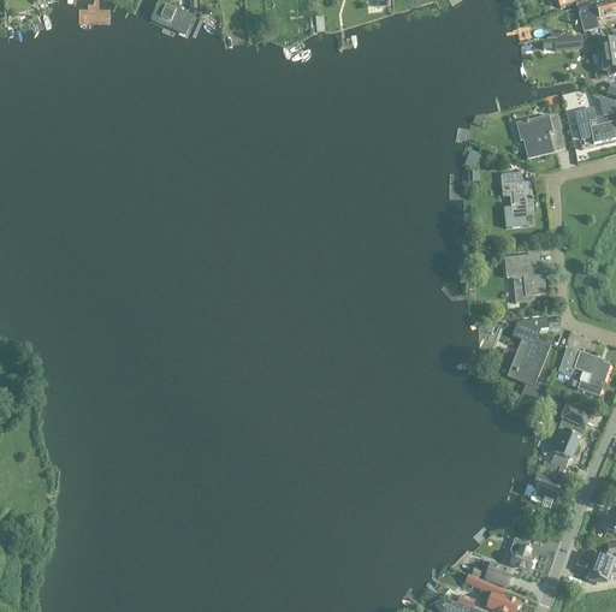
[(187,6),(172,0),(157,0),(147,19),(189,39),(200,12),(187,6)]
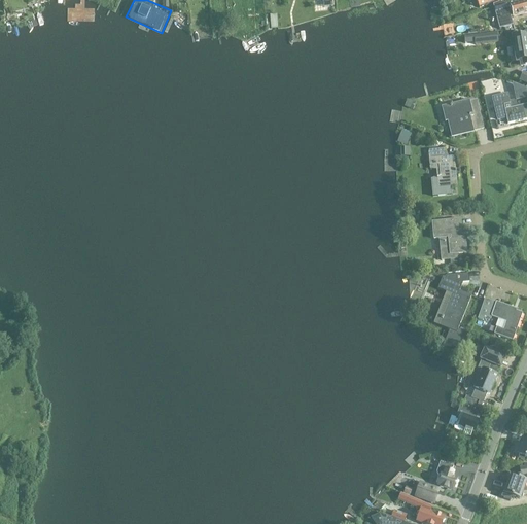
[(477,0),(479,5),(493,0),(498,0),(493,2),(499,27),(504,25),(504,27),(514,28),(511,14),(513,13),(513,14),(526,10),(526,3),(525,0),(477,0)]
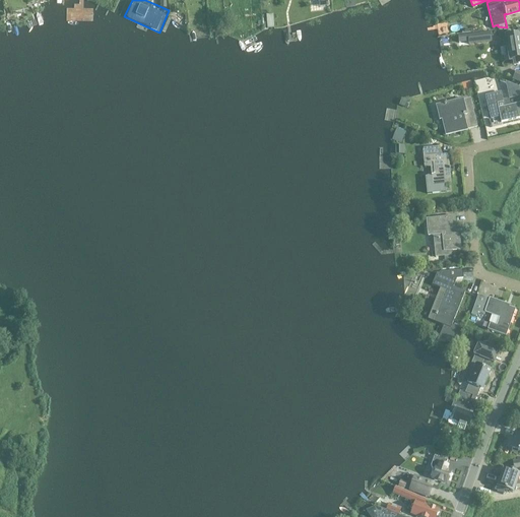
[(490,29),(458,34),(458,40),(468,39),(469,42),(491,39),(490,29)]
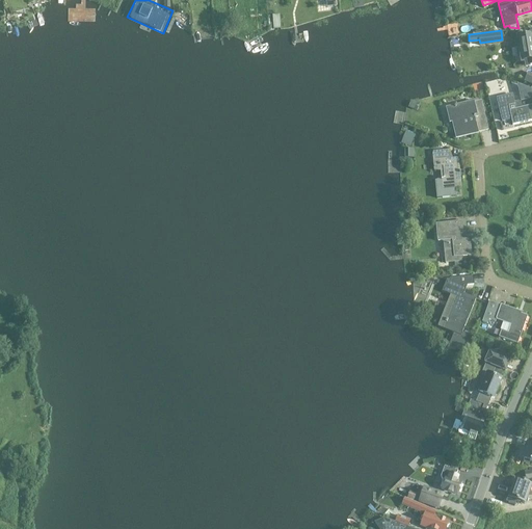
[(531,30),(516,32),(521,60),(525,59),(525,63),(531,62),(531,30)]
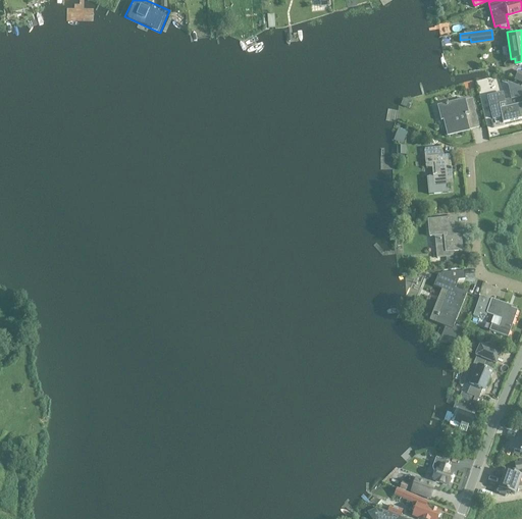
[(503,91),(487,94),(492,116),(502,114),(503,120),(521,115),(521,93),(520,86),(508,81),(512,97),(504,98),(503,91)]
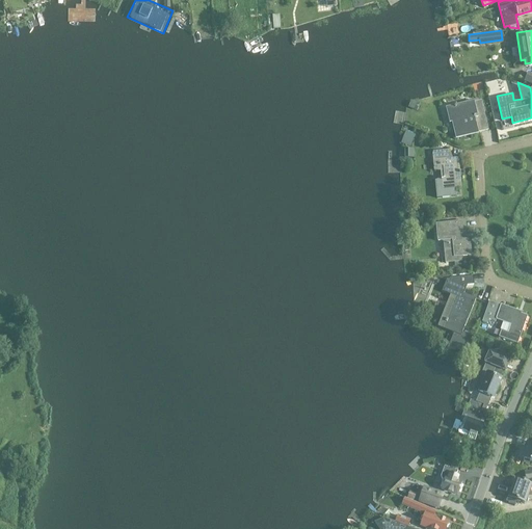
[(420,101),(411,98),(408,105),(417,108),(420,101)]
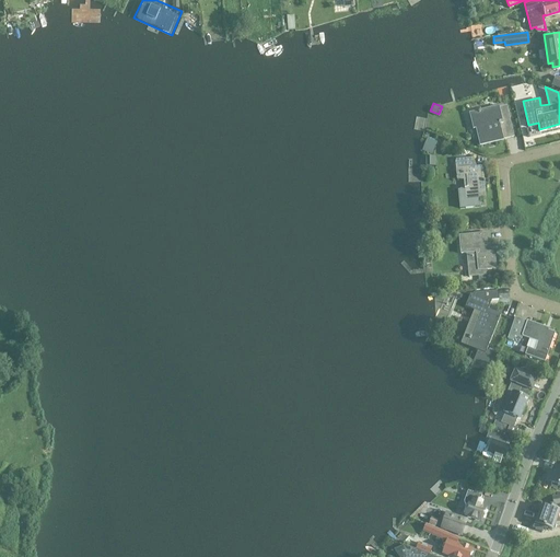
[(499,103),(469,111),(474,126),(476,125),(480,142),(502,137),(501,132),(512,129),(505,103),(499,105),(499,103)]
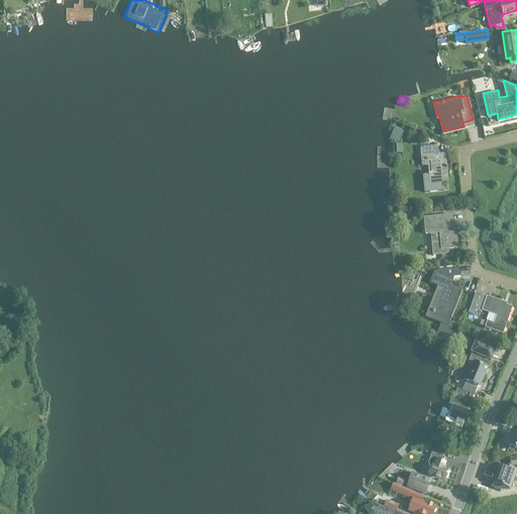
[(400,138),(403,130),(395,127),(393,134),(400,138)]
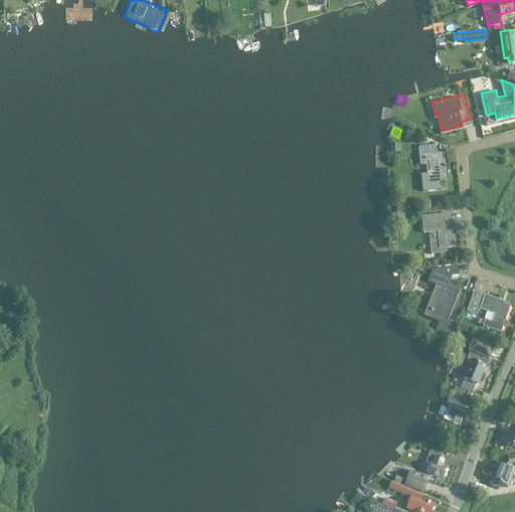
[(434,143),(418,144),(419,153),(420,163),(426,163),(426,171),(420,173),(422,190),(441,188),(440,179),(447,179),(446,173),(444,151),(435,152),(434,143)]
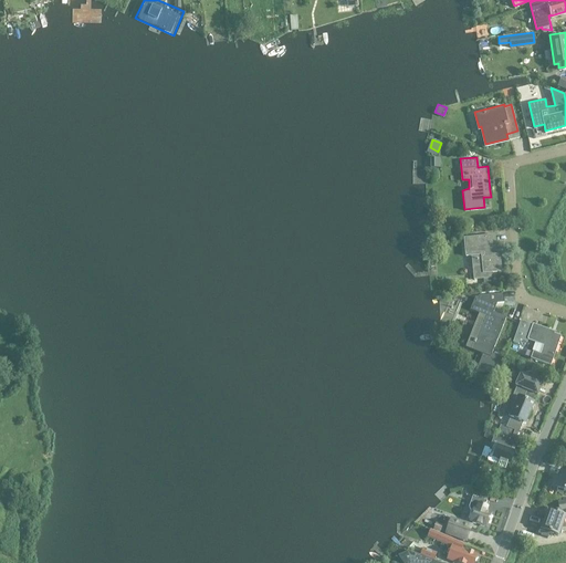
[(483,277),(484,284),(492,283),(491,275),(490,270),(501,269),(500,254),(499,254),(498,250),(494,250),(494,241),(494,233),(463,237),(465,254),(471,253),(473,278),(483,277)]
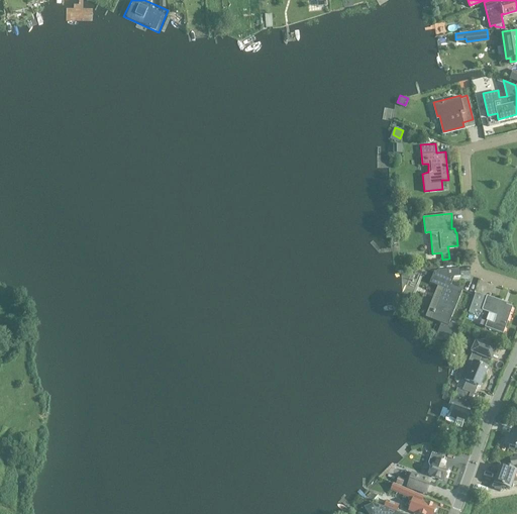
[(436,333),(450,339),(456,323),(449,320),(462,288),(450,283),(453,275),(460,274),(459,266),(434,269),(429,281),(447,288),(442,301),(437,300),(430,317),(440,321),(436,333)]
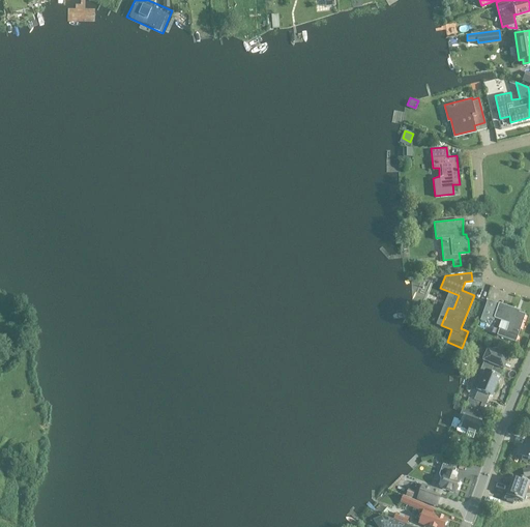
[(499,326),(497,333),(516,340),(525,312),(513,309),(514,306),(499,301),(499,302),(488,298),(480,318),(486,320),(487,315),(494,318),(495,315),(508,320),(505,328),(499,326)]
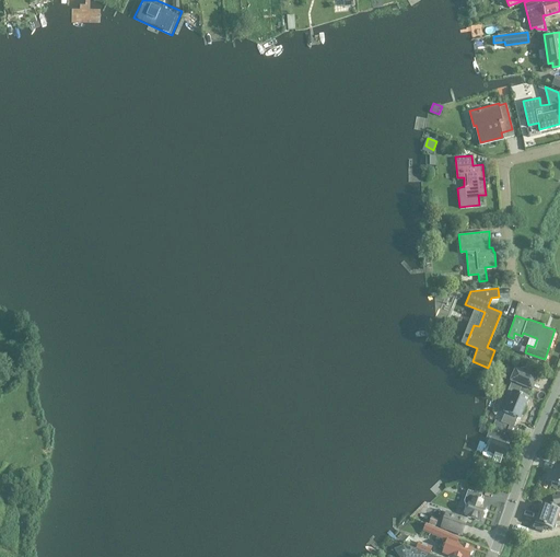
[(520,417),(526,399),(528,396),(525,396),(529,387),(532,387),(536,376),(515,368),(510,379),(511,380),(508,389),(509,390),(500,409),(503,410),(503,409),(505,410),(501,420),(494,418),(492,426),(512,432),(515,433),(518,426),(514,425),(517,416),(520,417)]
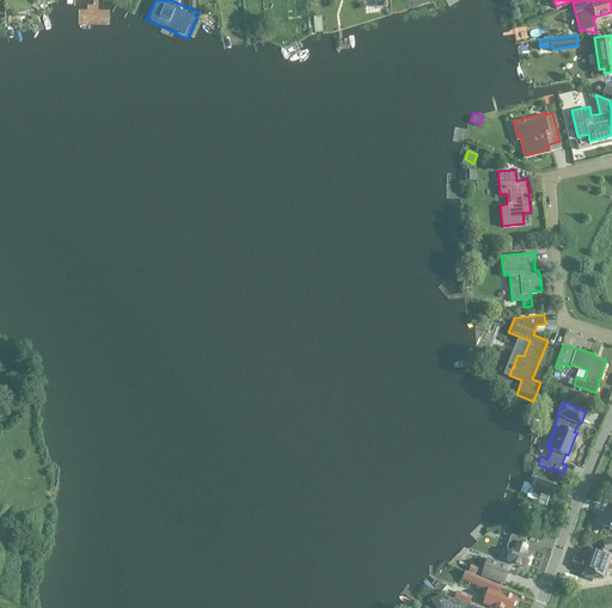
[(558,477),(560,472),(538,465),(537,467),(534,467),(530,478),(533,479),(533,483),(530,487),(527,491),(527,492),(527,493),(527,495),(528,496),(538,499),(538,502),(546,504),(549,498),(550,498),(556,485),(552,484),(555,476),(558,477)]
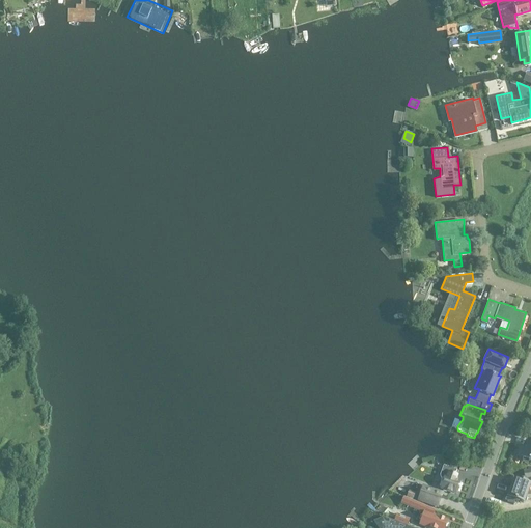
[(530,459),(530,439),(528,438),(522,455),(530,459)]
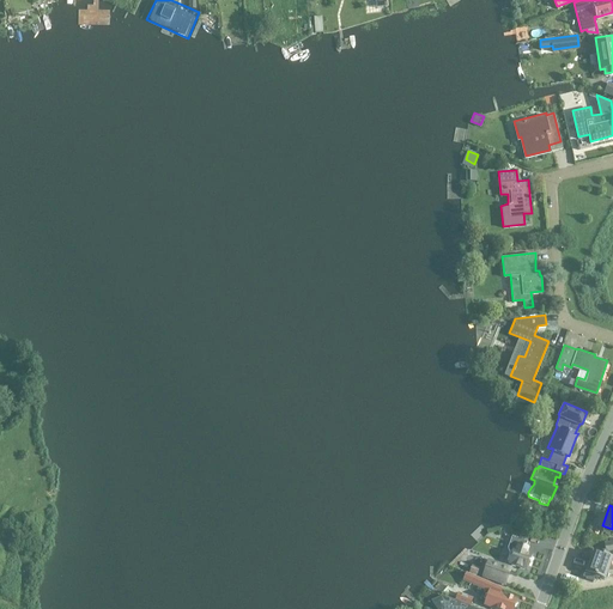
[(528,546),(517,541),(517,542),(516,541),(508,546),(511,552),(508,560),(528,567),(532,554),(528,553),(527,549),(528,546)]
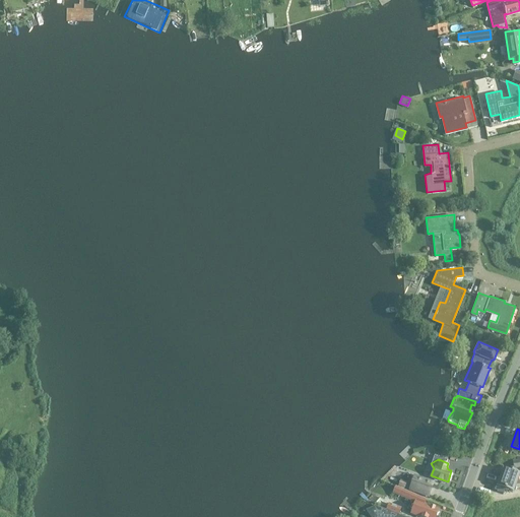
[(519,471),(504,467),(498,483),(514,490),(519,471)]
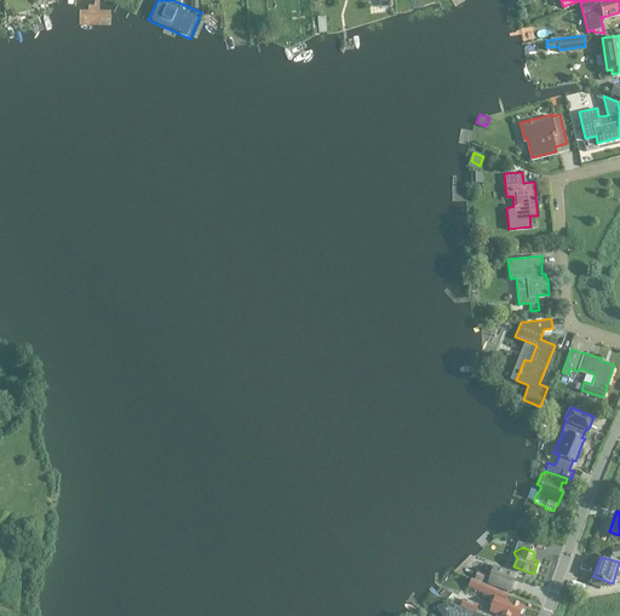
[(516,571),(493,563),(487,581),(511,589),(517,571),(516,571)]
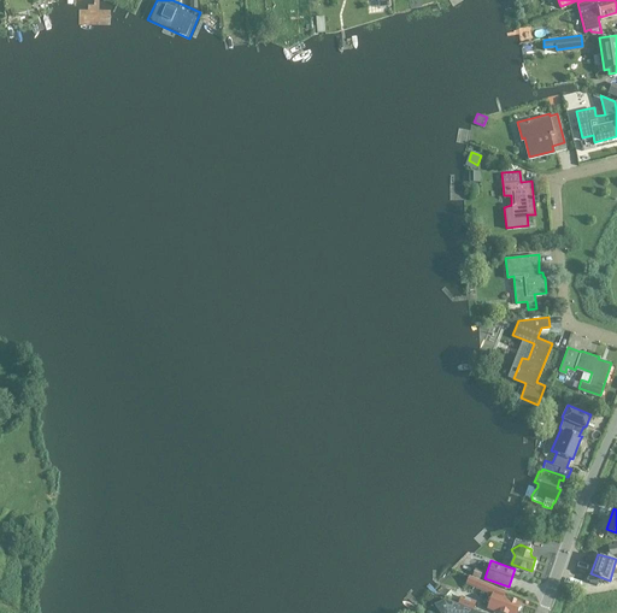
[(466,581),(492,591),(487,606),(507,612),(516,612),(519,602),(504,596),(506,590),(469,573),(466,581)]
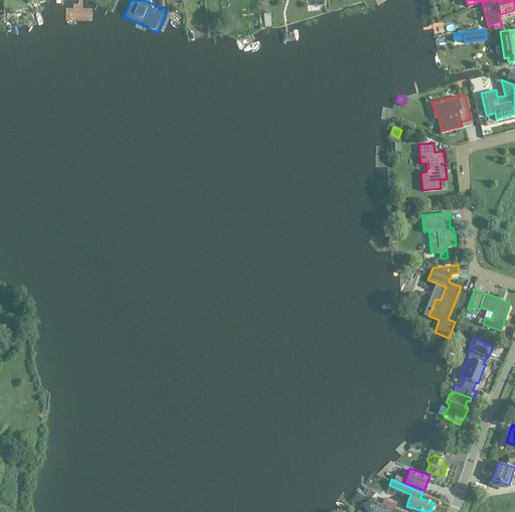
[(382,502),(395,507),(397,501),(384,496),(382,502)]
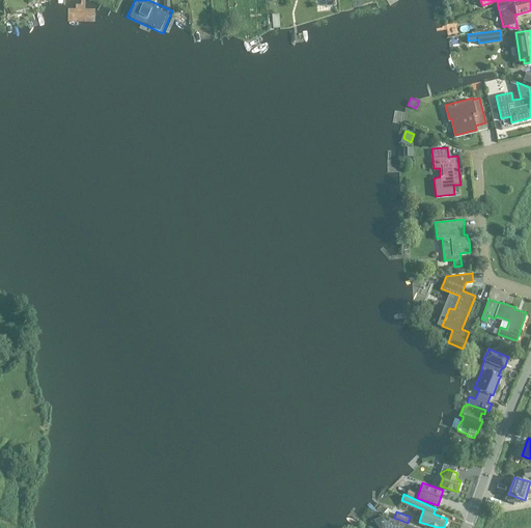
[(380,527),(418,527),(419,527),(408,523),(394,518),(382,513),(373,519),(380,527)]
